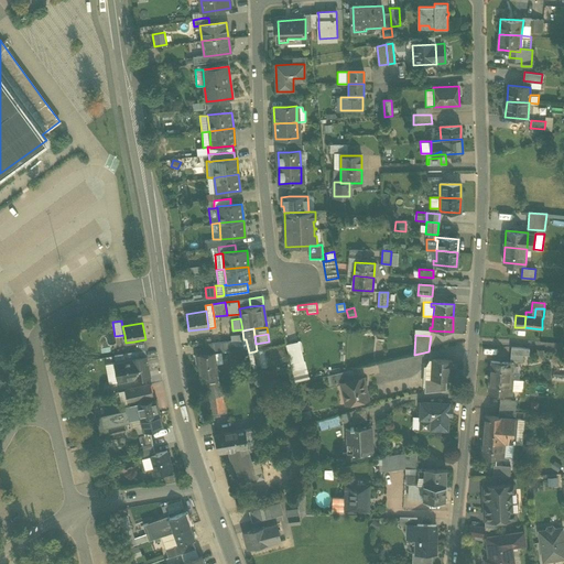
[(130,345),(131,351),(144,349),(147,349),(145,339),(134,342),(134,344),(130,345)]
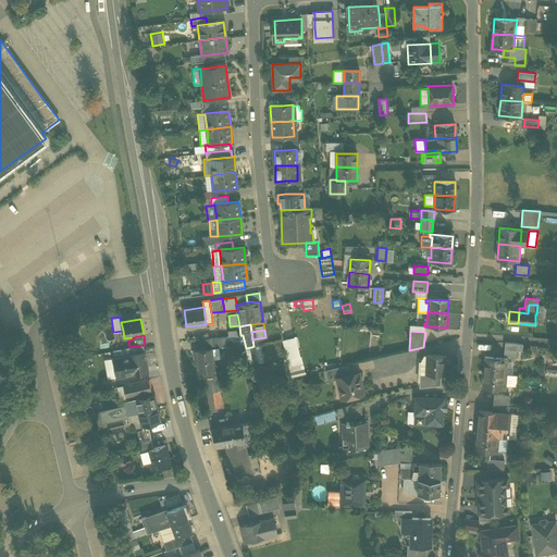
[(296,336),(282,339),(287,359),(300,356),(296,336)]
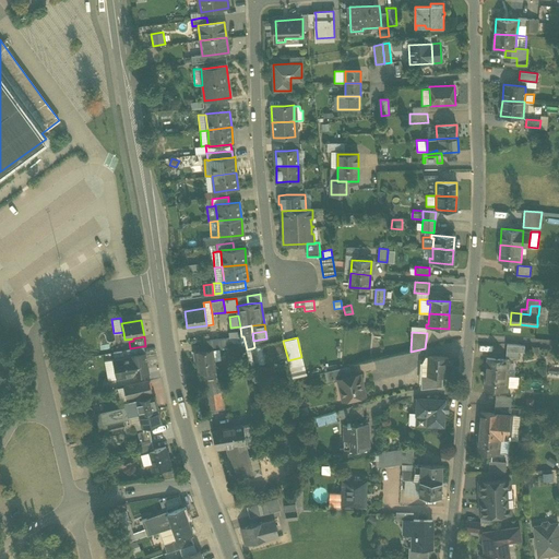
[(203,340),(205,349),(212,348),(219,347),(223,347),(221,339),(203,340)]
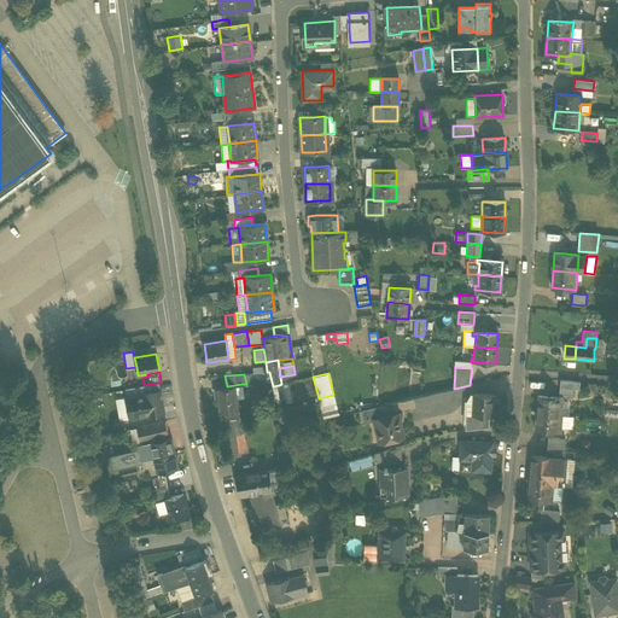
[(123,386),(124,389),(130,389),(139,386),(138,379),(129,380),(130,385),(123,386)]
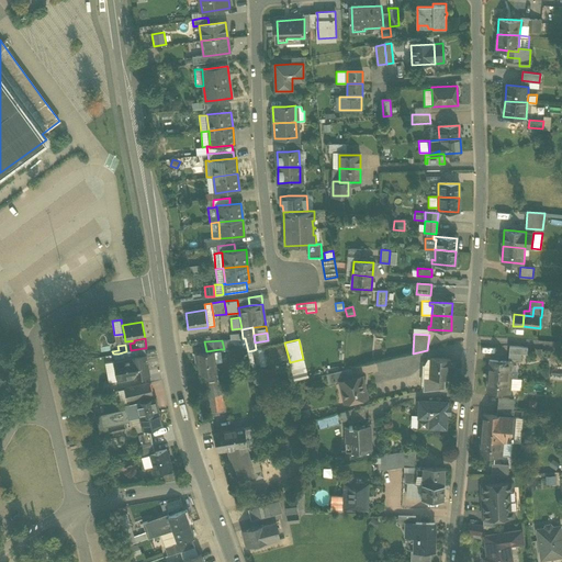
[(508,359),(520,360),(521,353),(527,355),(528,347),(509,346),(508,359)]
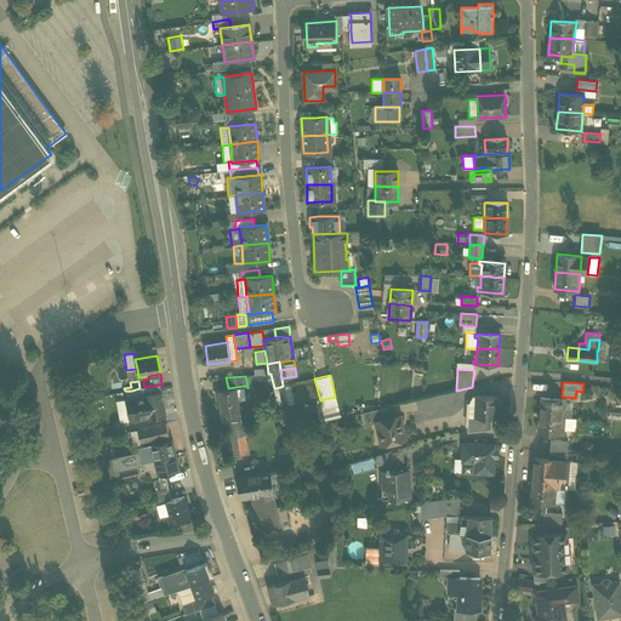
[(161,392),(159,385),(144,387),(140,388),(131,391),(132,398),(144,396),(161,392)]
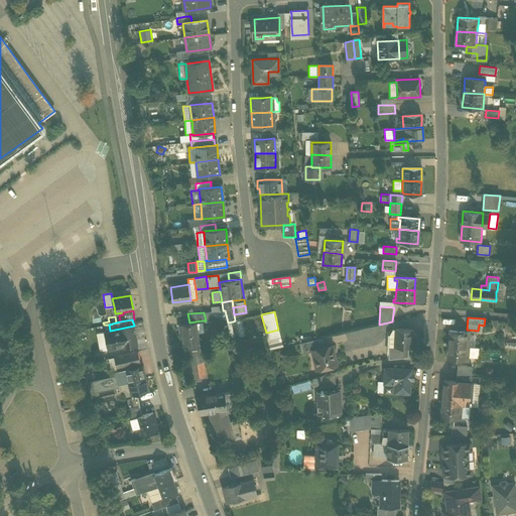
[(235,320),(233,321),(235,338),(245,336),(242,319),(235,320)]
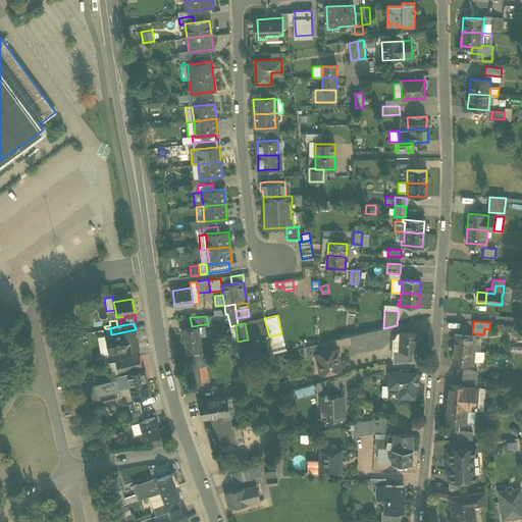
[(205,324),(198,325),(200,336),(207,335),(205,324)]
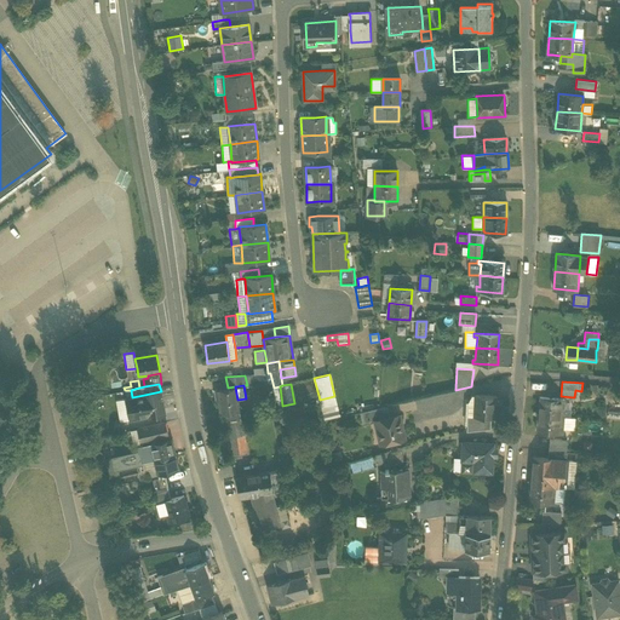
[(220,413),(227,412),(239,409),(237,400),(235,386),(228,388),(217,390),(220,413)]
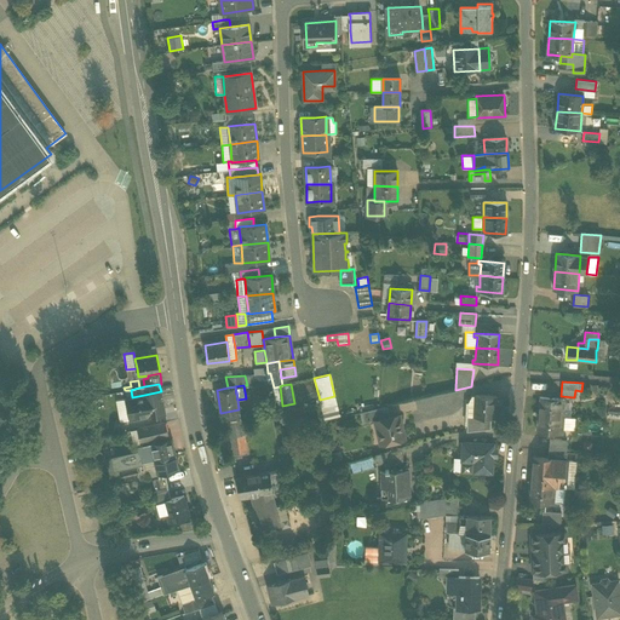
[(161,391),(144,395),(148,415),(165,413),(161,391)]
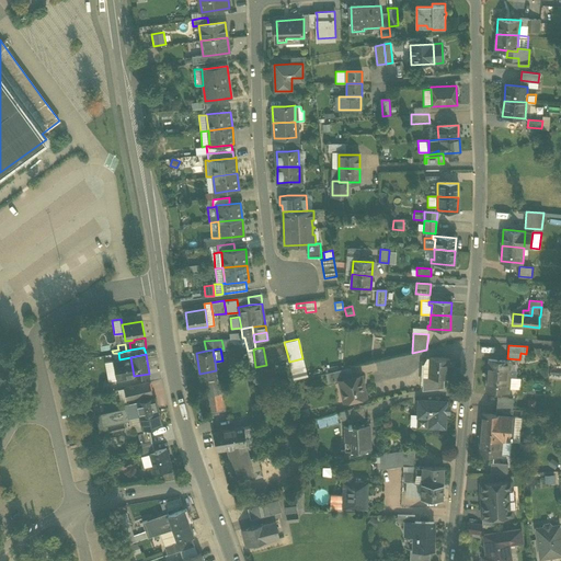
[(119,379),(134,376),(130,357),(119,359),(116,361),(119,379)]
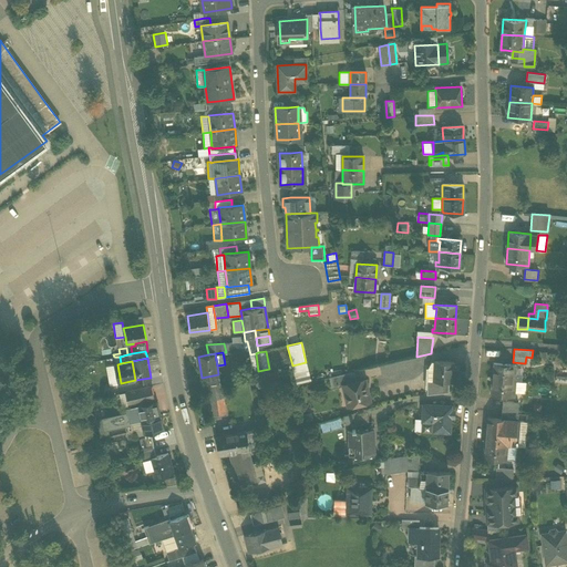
[(450,382),(451,382),(452,372),(453,372),(454,362),(435,361),(434,380),(434,381),(450,382)]
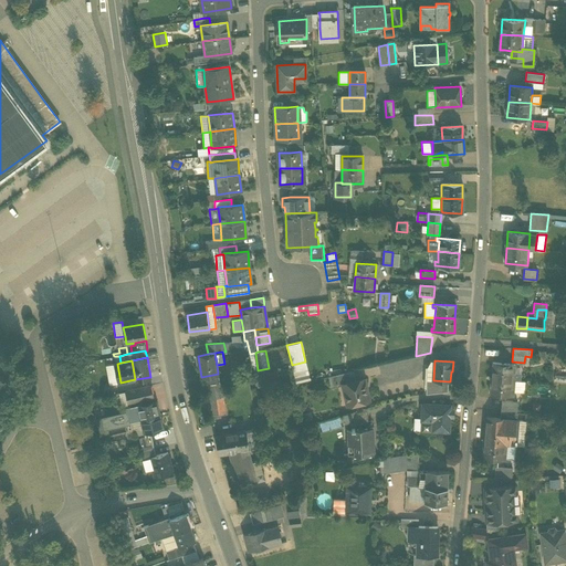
[(492,363),(491,378),(514,380),(515,364),(492,363)]
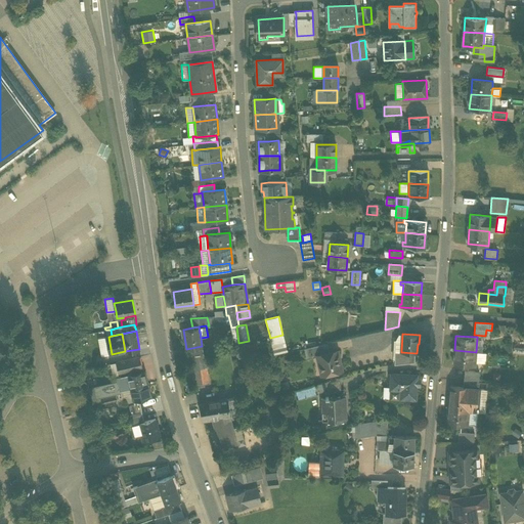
[(112,354),(108,337),(98,338),(101,356),(112,354)]
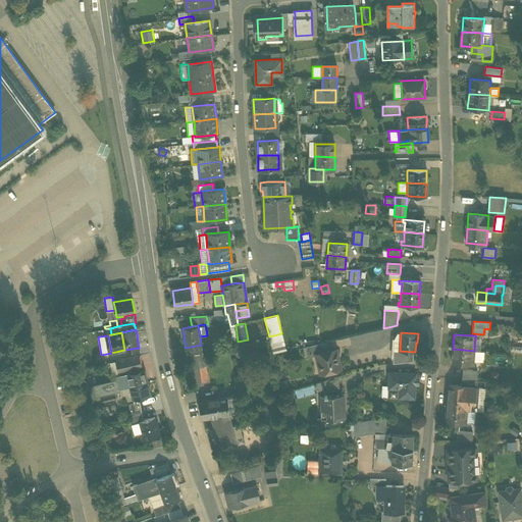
[(283,338),(270,342),(272,353),(286,350),(283,338)]
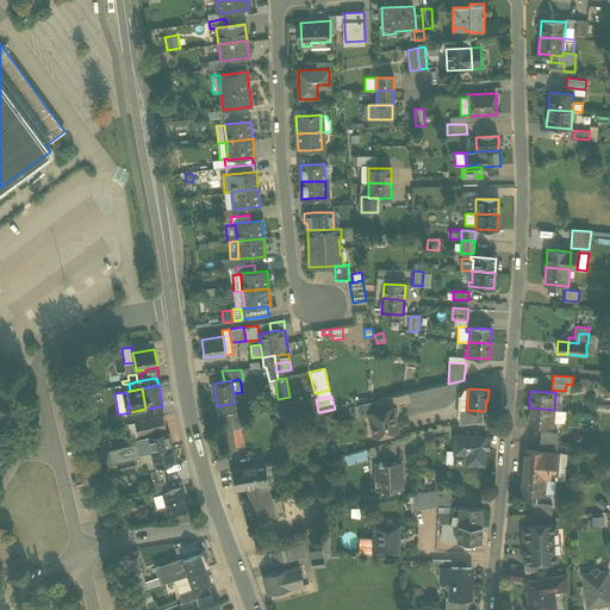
[(374,400),(361,404),(363,416),(369,415),(371,415),(371,414),(383,410),(380,399),(374,400)]
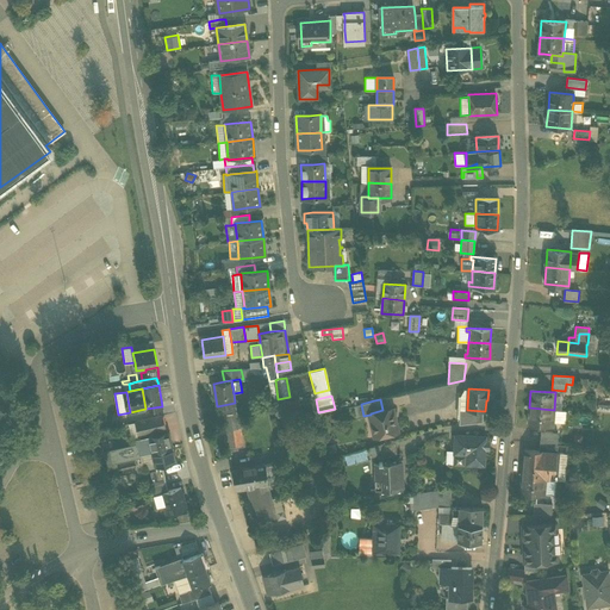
[(275,405),(278,417),(300,411),(298,400),(275,405)]
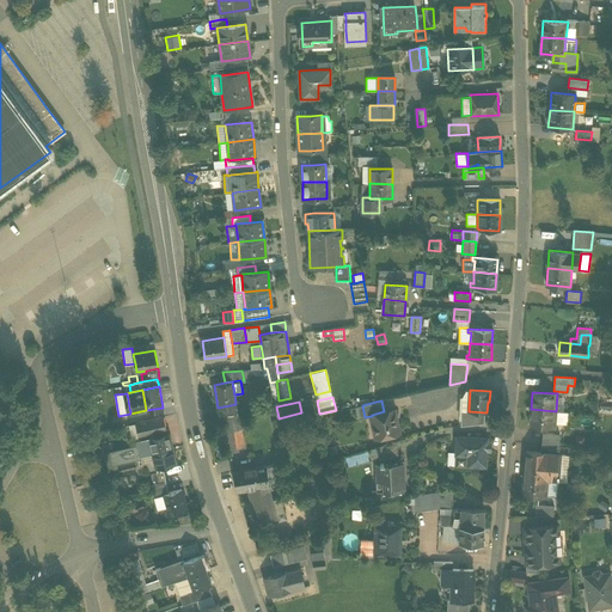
[(237,414),(236,404),(224,407),(225,416),(237,414)]
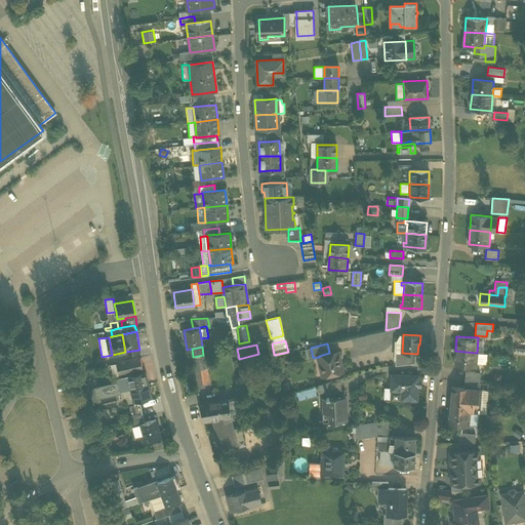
[(324,367),(326,375),(342,371),(337,351),(329,353),(319,356),(319,357),(321,365),(324,367)]
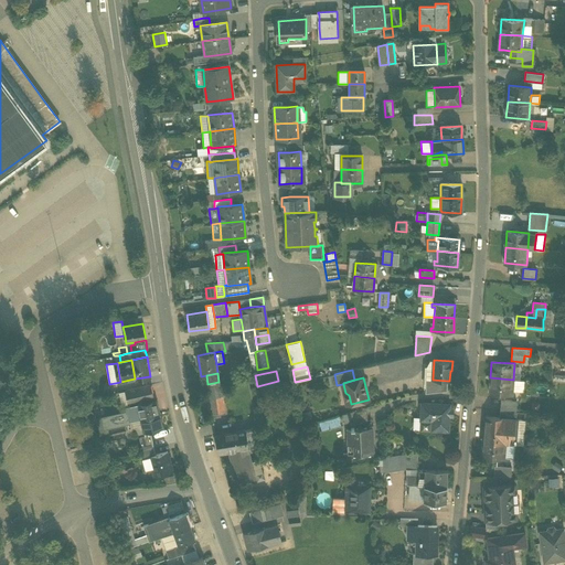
[(512,392),(513,380),(490,377),(489,393),(511,395),(512,392)]
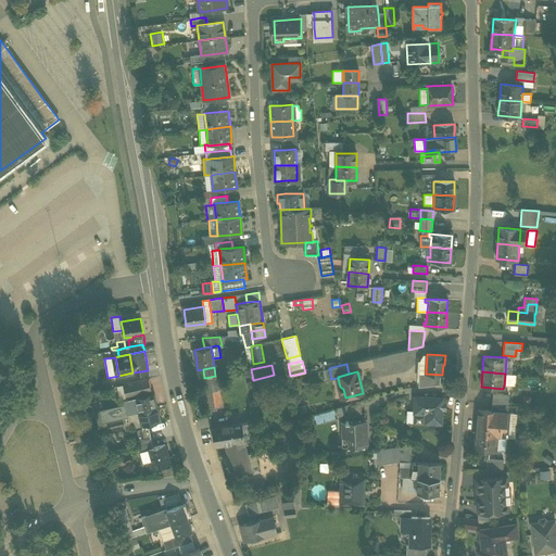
[(419,373),(418,387),(440,384),(441,375),(426,374),(426,373),(419,373)]
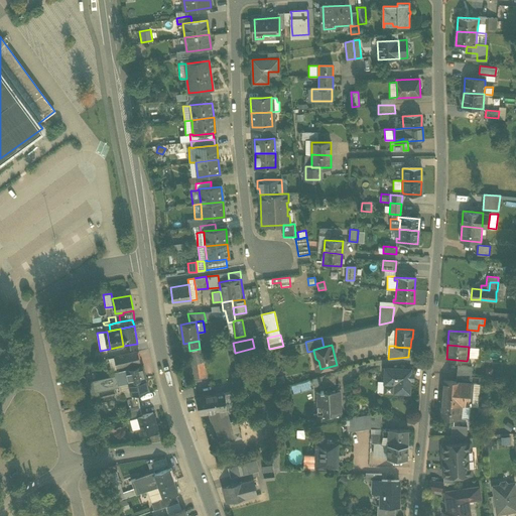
[(468,358),(479,359),(480,348),(475,347),(469,347),(468,358)]
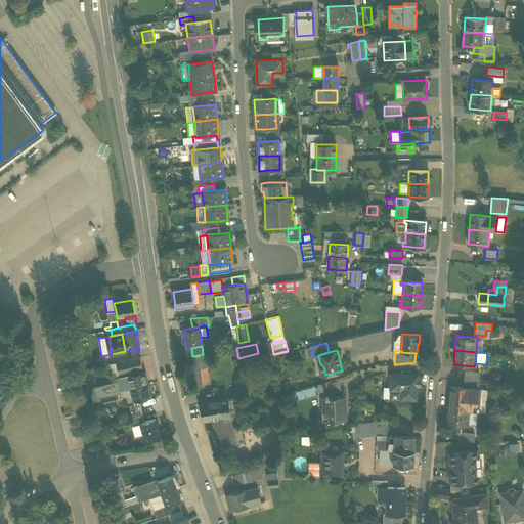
[(192,356),(198,393),(206,392),(205,385),(209,384),(205,356),(205,354),(203,354),(192,356)]
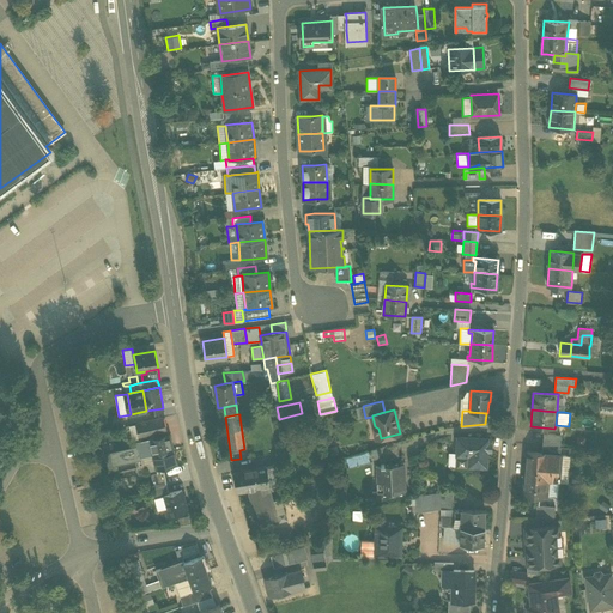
[(135,424),(139,438),(167,431),(163,418),(135,424)]
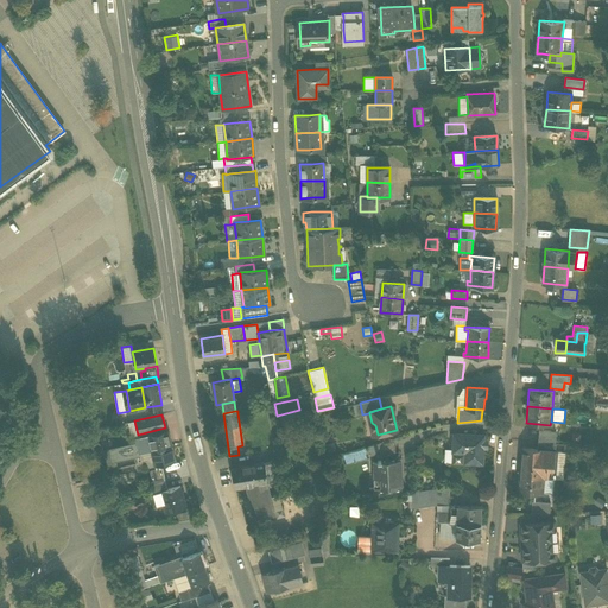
[(138,435),(134,420),(128,422),(131,436),(138,435)]
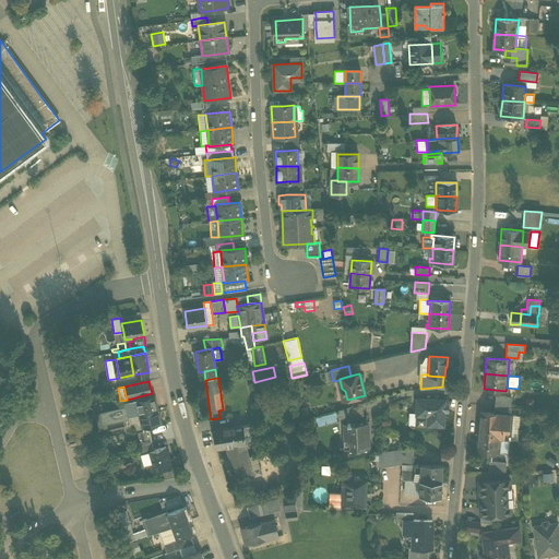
[(495,395),(495,406),(510,407),(511,396),(495,395)]
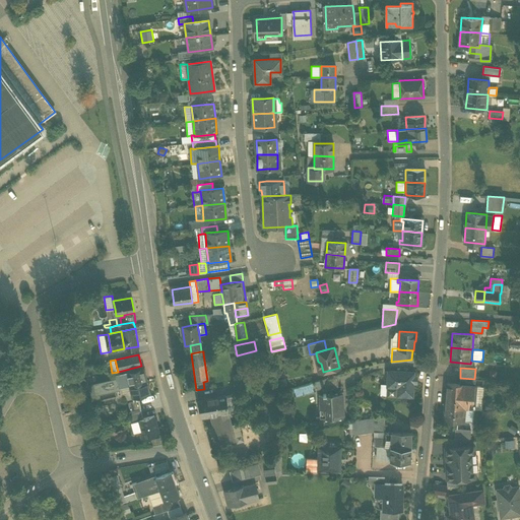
[(127,373),(130,385),(146,381),(143,369),(127,373)]
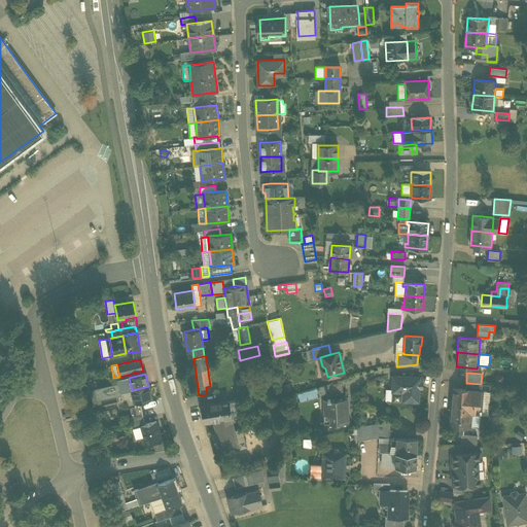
[(503,376),(495,375),(494,383),(502,384),(503,376)]
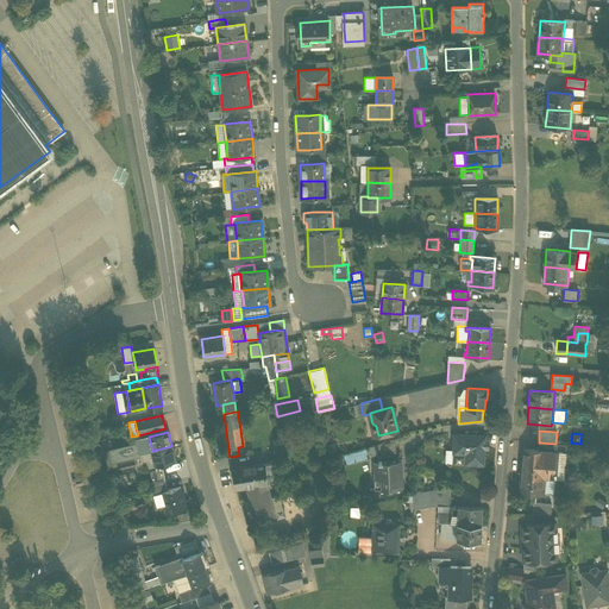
[(484,435),(453,434),(453,450),(452,464),(483,465),(484,435)]
